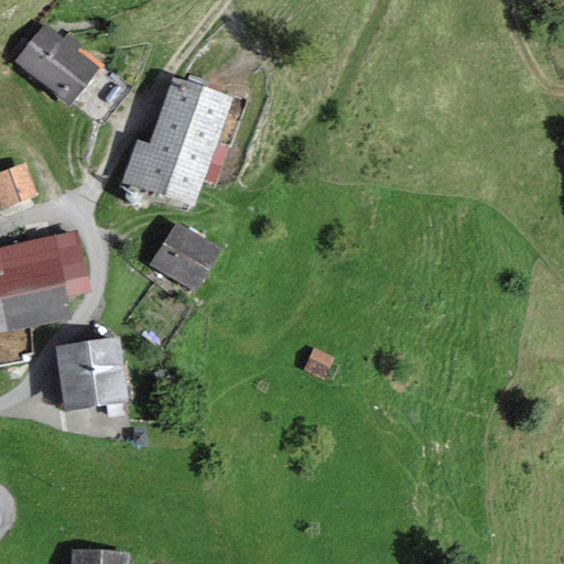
[(15,60),(14,62),(71,106),(102,67),(46,22),(42,28),(35,22),(9,54),(15,60)]
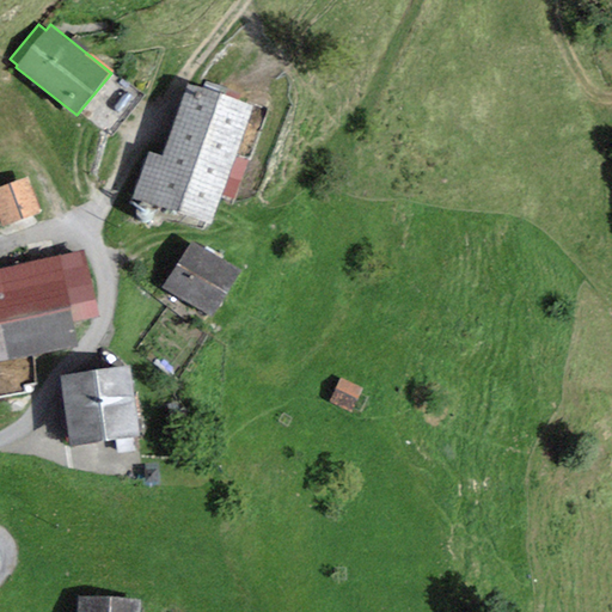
[(163,155),(148,151),(133,197),(212,224),(251,105),(187,85),(163,155)]
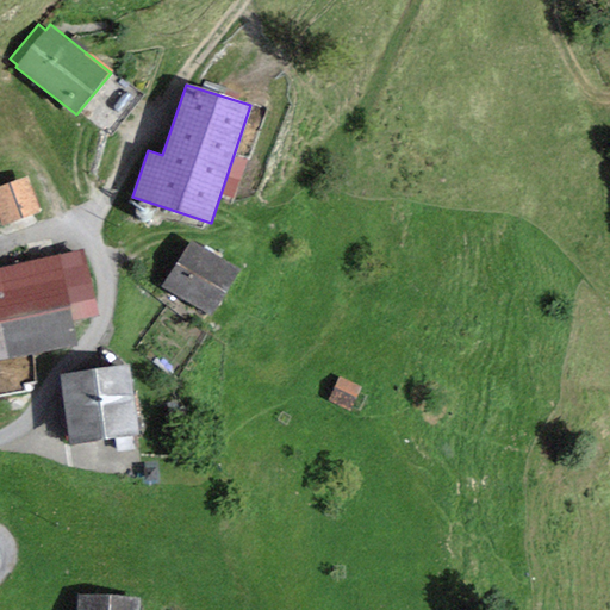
[(29,176),(0,187),(0,212),(4,222),(41,209),(29,176)]
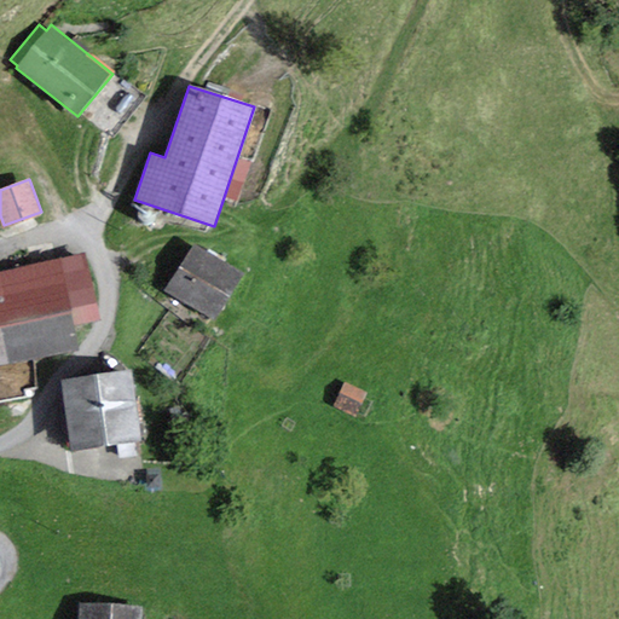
[(242,272),(194,243),(165,291),(213,320),(242,272)]
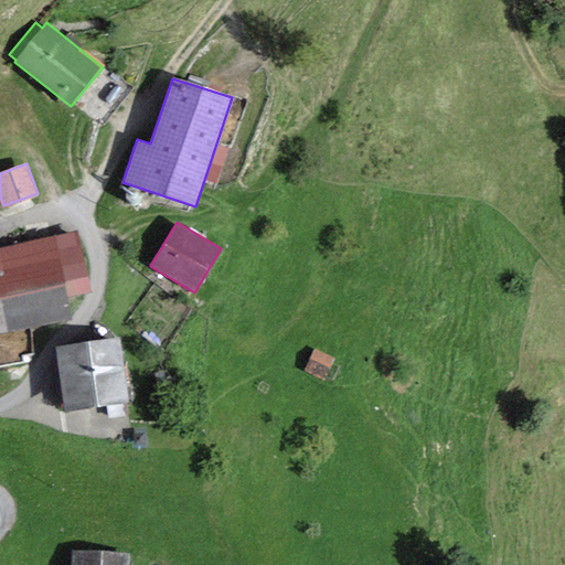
[(76,230),(0,247),(0,333),(72,317),(67,297),(91,291),(76,230)]
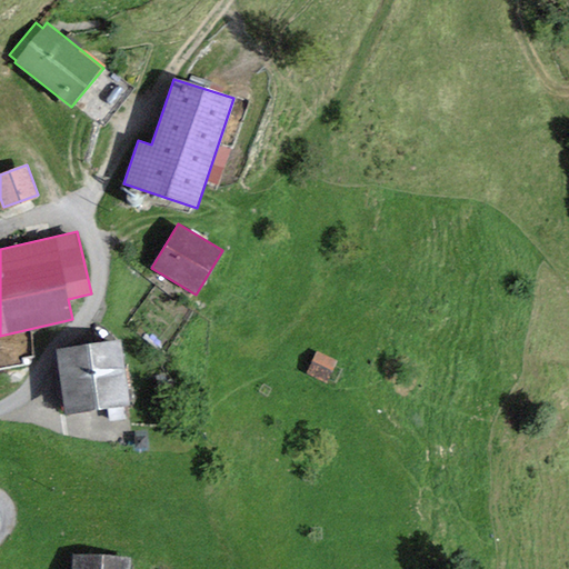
[(129,405),(119,340),(56,350),(65,415),(129,405)]
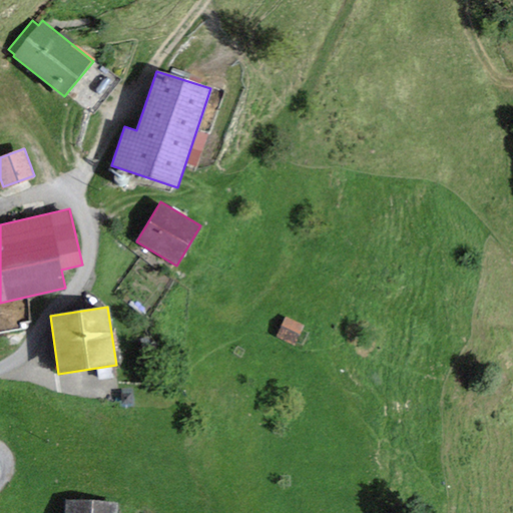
[(303,326),(285,318),(276,338),(295,346),(303,326)]
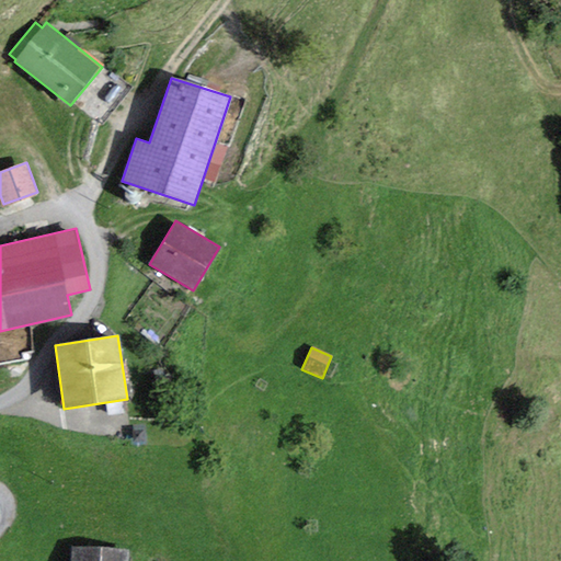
[(127,560),(128,549),(71,546),(69,560),(127,560)]
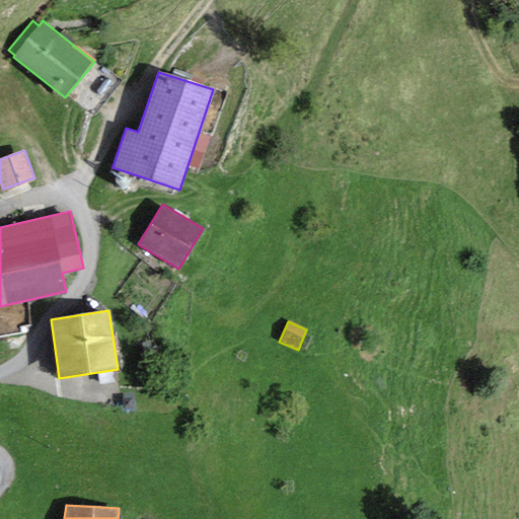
All buildings are outlined.
